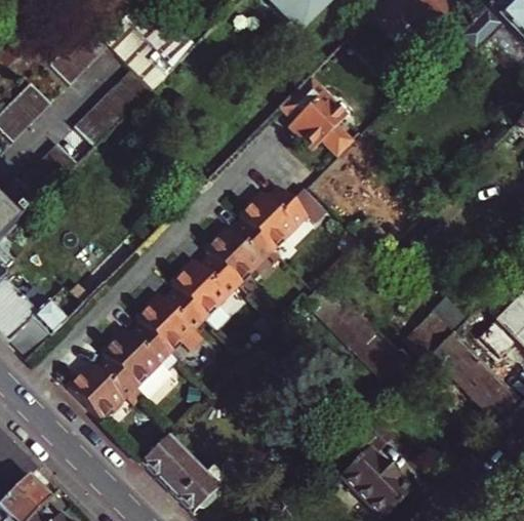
[(384,0),(371,13),(389,31),(407,12),(429,33),(457,4),(452,0),(384,0)]
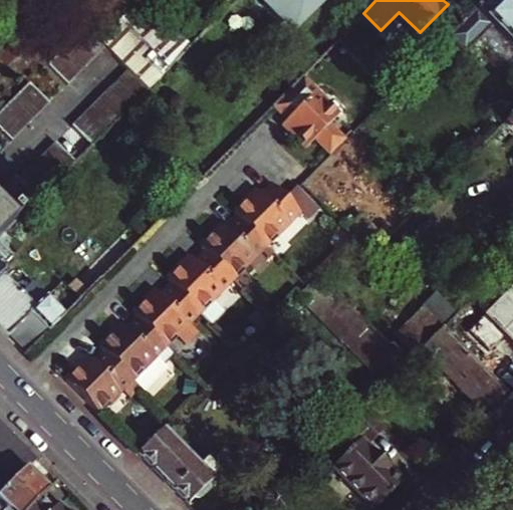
[(479,0),(447,33),(464,49),(491,22),(512,43),(512,0),(479,0)]
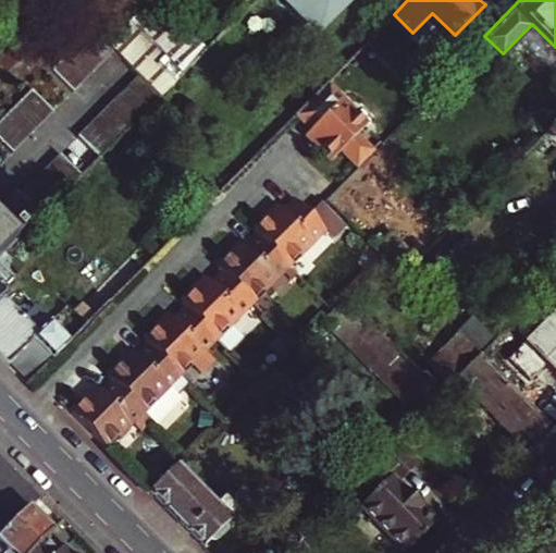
[(115,48),(94,26),(52,66),(75,88),(115,48)]
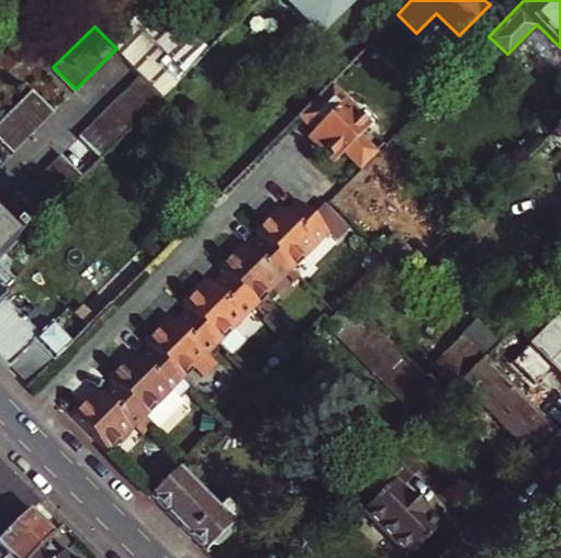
[(101,154),(163,92),(141,73),(79,133),(101,154)]
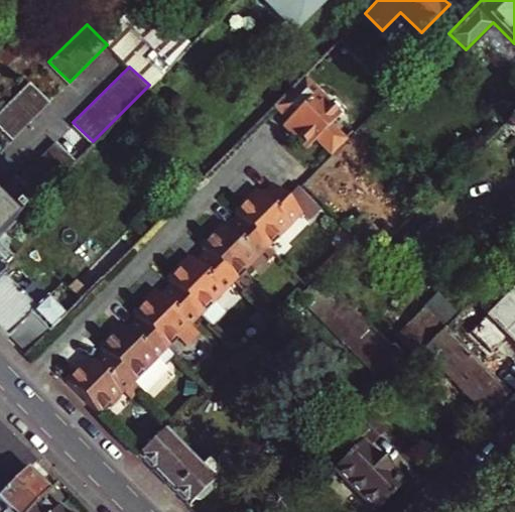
[(329,99),(303,74),(273,104),(287,119),(282,124),(286,128),(291,127),(307,146),(317,136),(332,151),(346,137),(331,123),(340,114),(326,102),(329,99)]
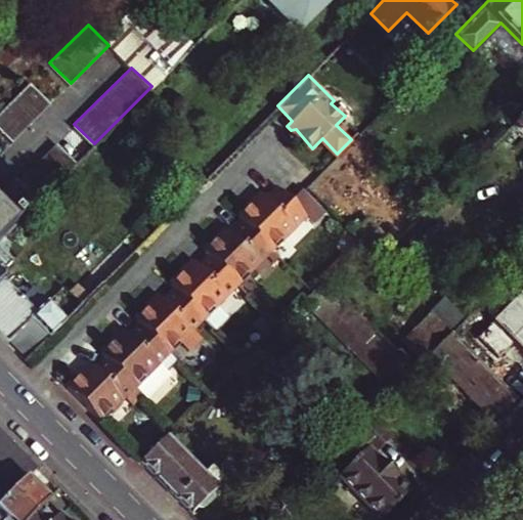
[(51,102),(31,81),(0,111),(0,127),(13,140),(51,102)]
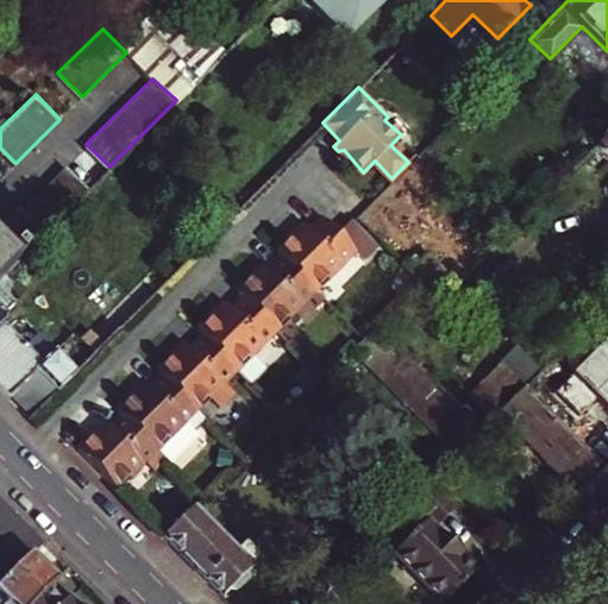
[(0,275),(89,187),(67,164),(23,207),(20,203),(0,222),(0,275)]
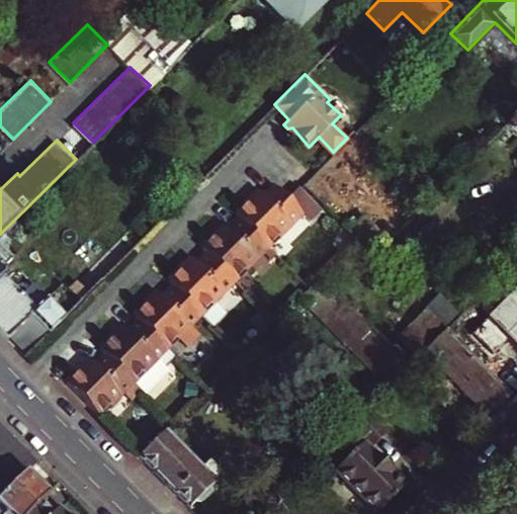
[(305,211),(289,195),(274,180),(264,191),(259,186),(255,189),(255,193),(238,210),(240,213),(269,243),(282,230),(284,232),(305,211)]
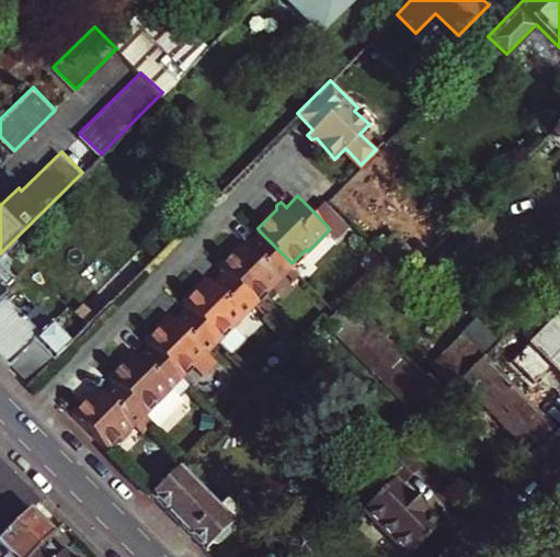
[(239,246),(221,264),(224,268),(255,298),(270,285),(272,287),(294,264),(292,263),(260,231),(250,242),(244,237),(239,242),(239,246)]
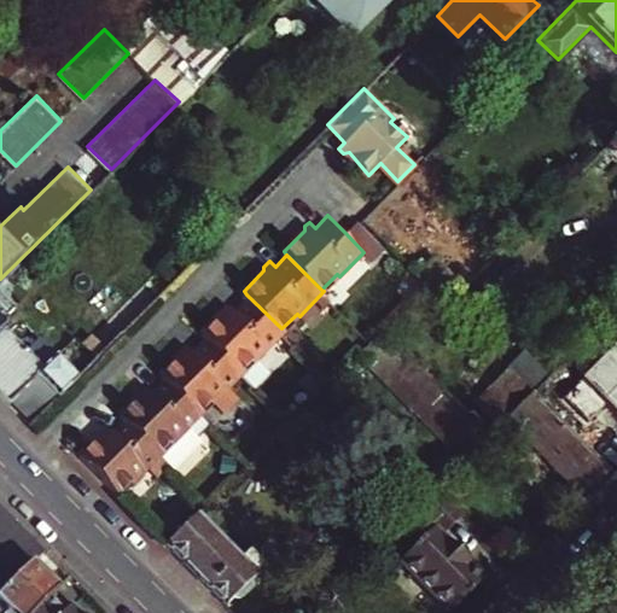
[(4,317),(16,305),(0,289),(0,386),(31,419),(80,372),(57,348),(41,362),(6,326),(6,320),(4,317)]
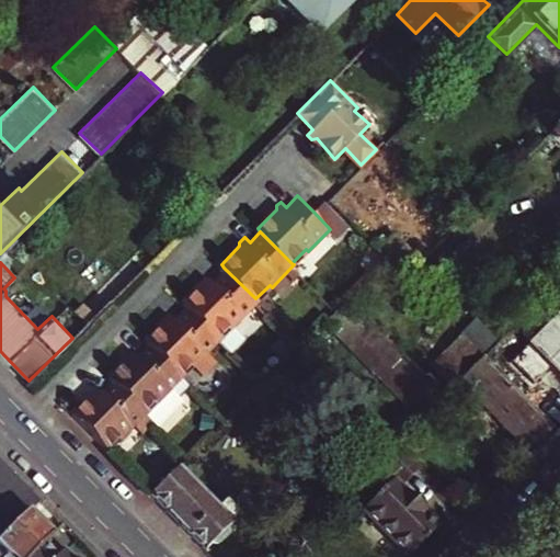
[(204,282),(184,302),(187,305),(218,336),(233,320),(236,324),(258,300),(255,298),(224,268),(214,277),(208,273),(205,277),(204,282)]
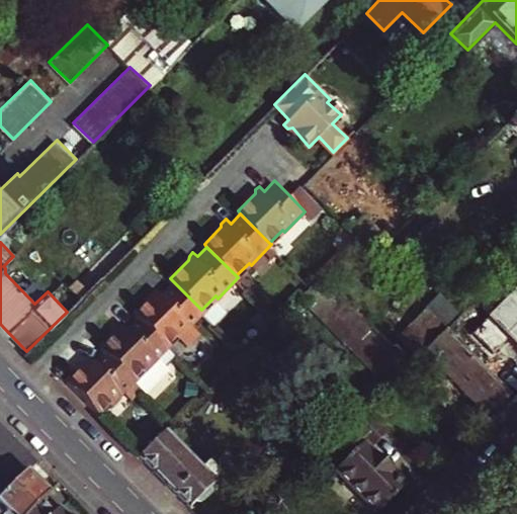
[(299,295),(308,305),(327,286),(317,277),(299,295)]
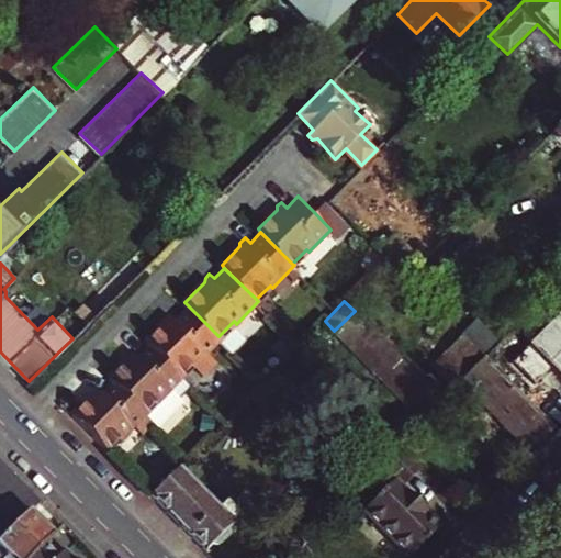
[(168,319),(148,337),(152,341),(183,372),(195,360),(206,371),(220,358),(211,349),(222,338),(219,336),(188,305),(178,316),(172,311),(168,314),(168,319)]
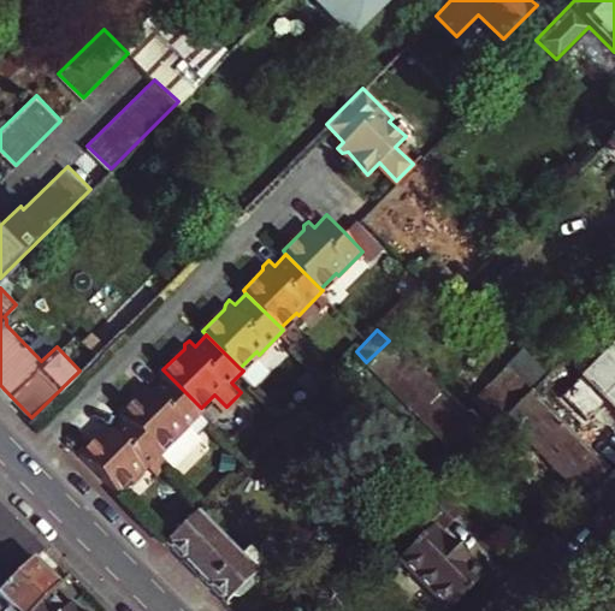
[(389,340),(366,362),(377,372),(398,350),(389,340)]
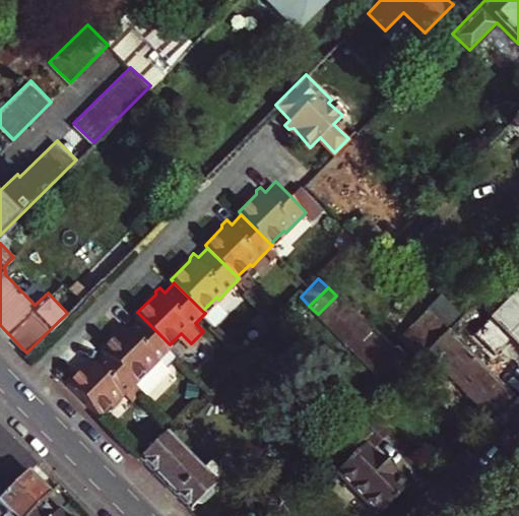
[(336,296),(318,314),(327,323),(345,305),(336,296)]
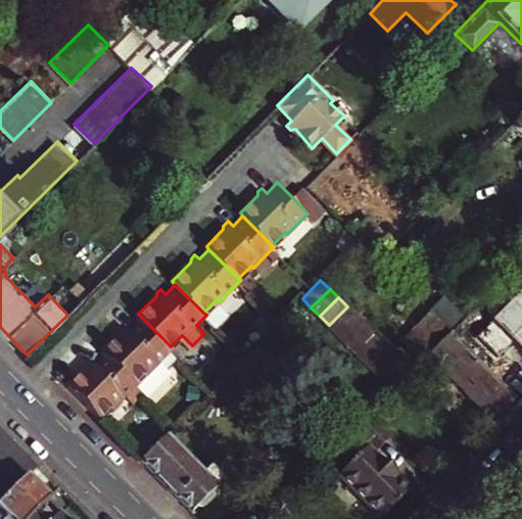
[(329,325),(338,334),(357,316),(347,307),(329,325)]
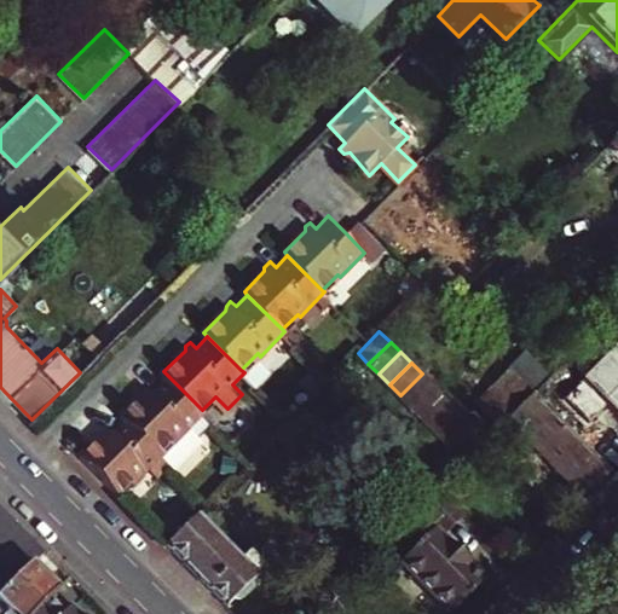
[(495,377),(519,400),(531,387),(508,363),(495,377)]
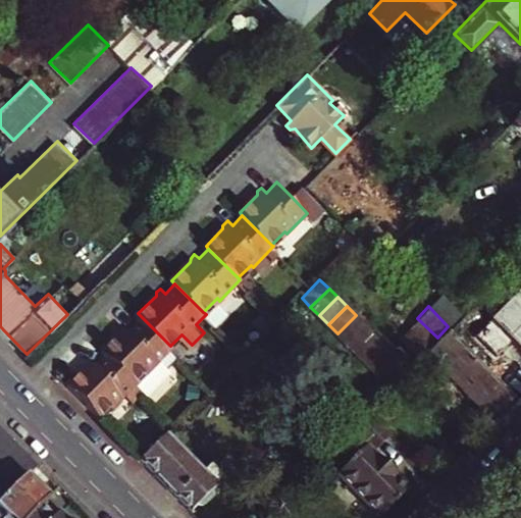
[(356,315),(337,333),(347,343),(365,323),(356,315)]
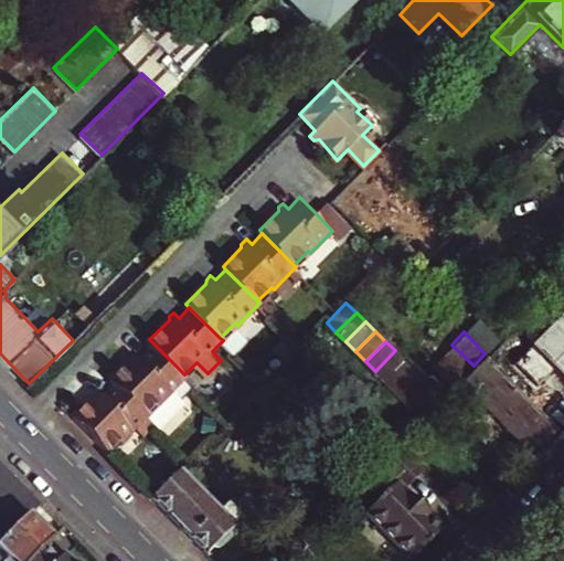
[(131,357),(113,376),(116,380),(149,413),(160,423),(185,398),(176,388),(187,377),(184,374),(152,342),(141,353),(137,348),(132,352),(131,357)]
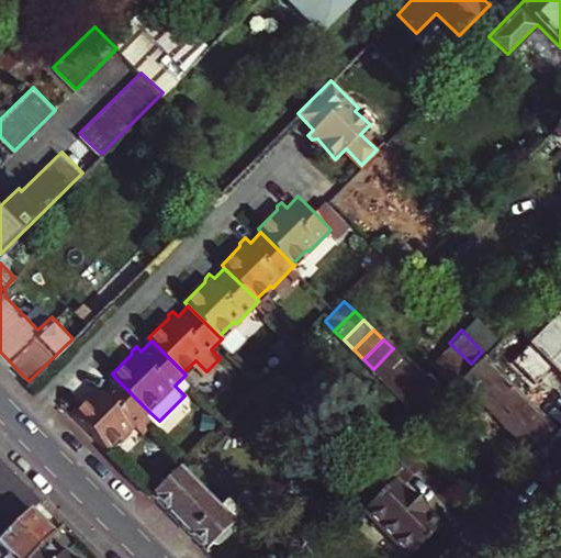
[(373,369),(383,379),(403,358),(393,348),(373,369)]
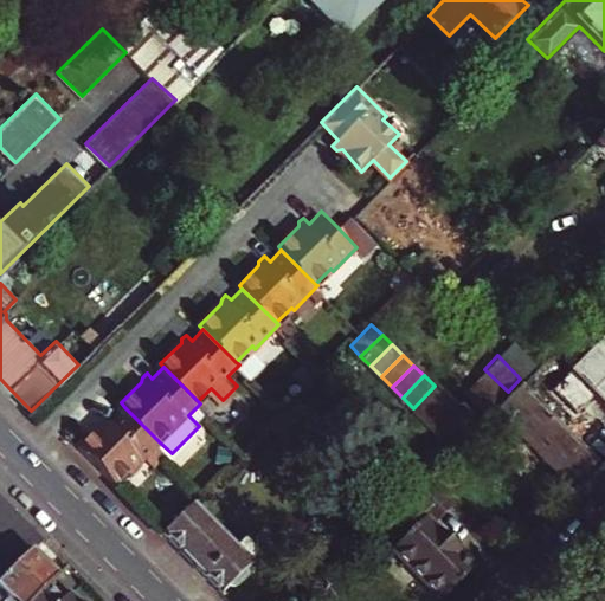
[(561,506),(604,464),(523,382),(497,408),(561,471),(548,483),(548,493),(561,506)]
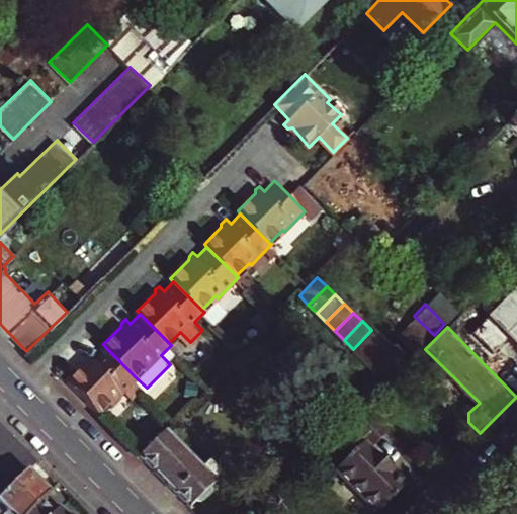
[(371,330),(353,349),(362,357),(380,339),(371,330)]
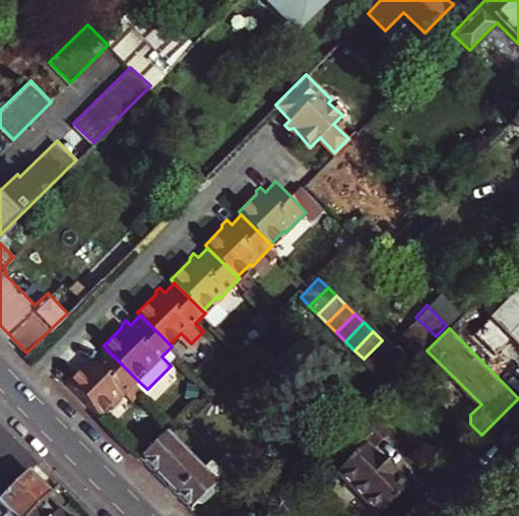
[(364,359),(373,368),(391,349),(382,340),(364,359)]
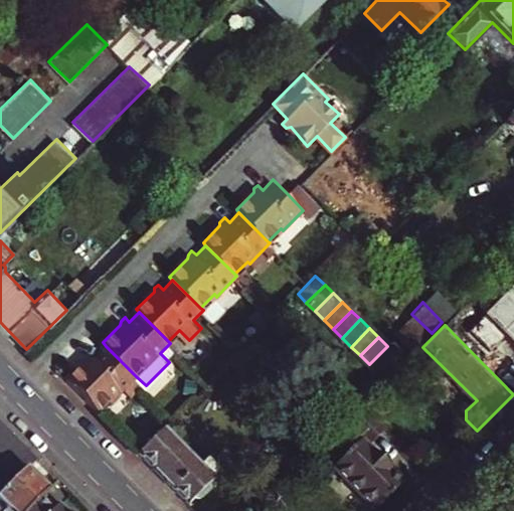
[(86,359),(66,378),(98,410),(114,395),(116,397),(136,376),(106,346),(96,356),(91,351),(87,354),(86,359)]
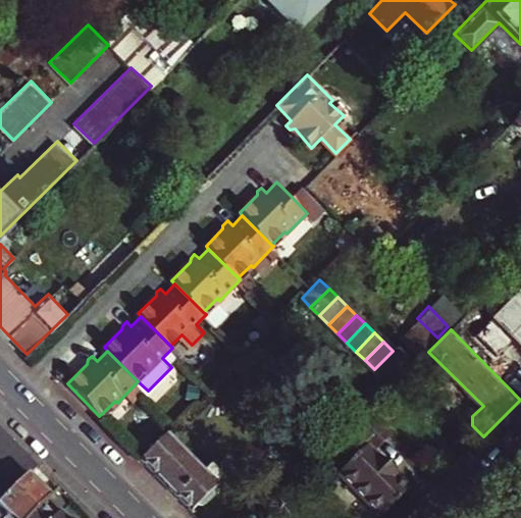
[(393,351),(374,369),(383,378),(402,359),(393,351)]
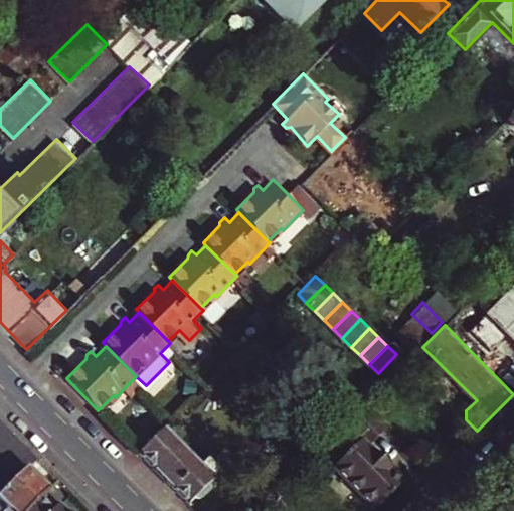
[(396,354),(378,373),(387,382),(405,363),(396,354)]
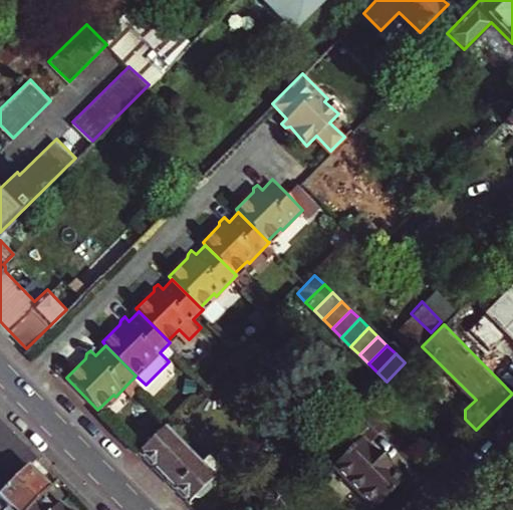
[(359,437),(332,464),(374,506),(402,479),(366,444),(385,425),(363,405),(345,423),(359,437)]
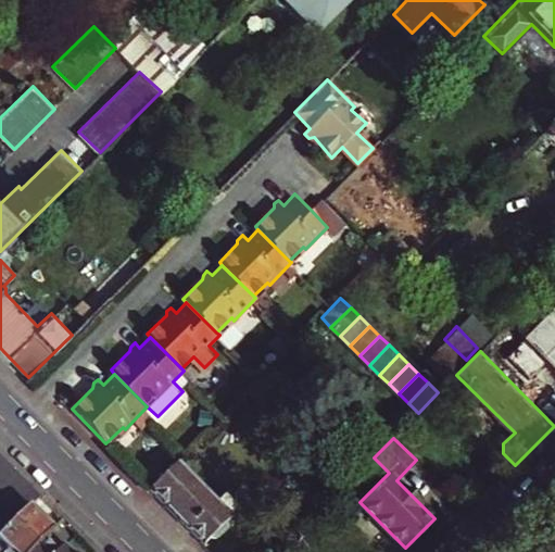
[(40,494),(0,453),(0,528),(3,531),(28,506),(40,494)]
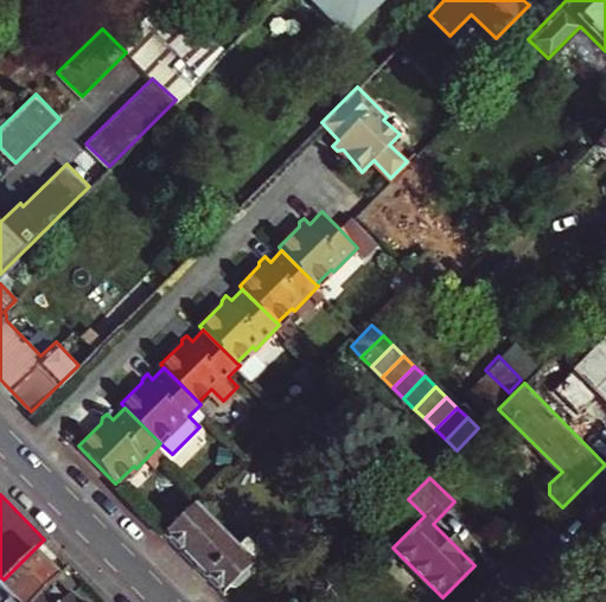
[(252,562),(195,504),(165,533),(222,591),(252,562)]
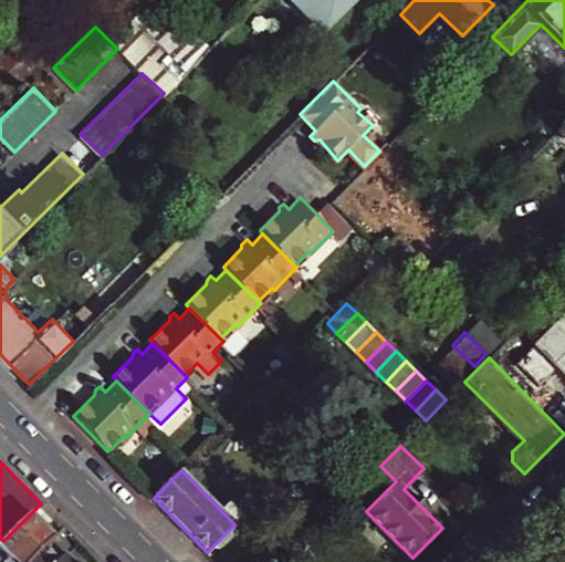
[(3,541),(0,543),(0,561),(28,561),(44,547),(52,539),(29,516),(3,541)]
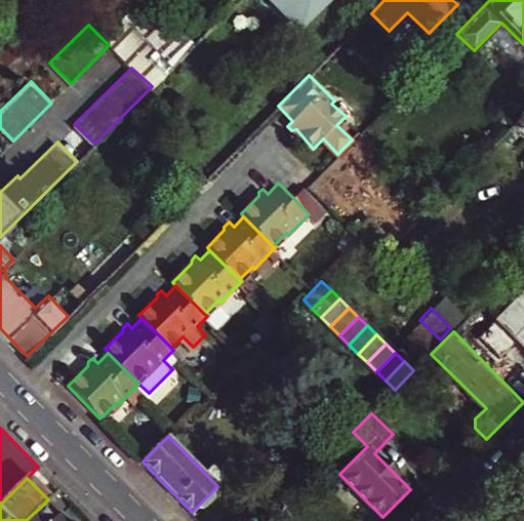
[(26,520),(68,520),(61,513),(53,519),(41,507),(26,520)]
